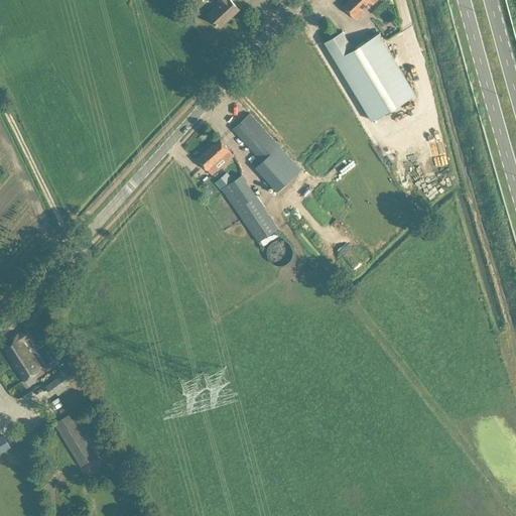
[(216,22),(215,23),(216,25),(218,23),(220,26),(239,9),(231,0),(219,0),(221,2),(209,13),(216,22)]
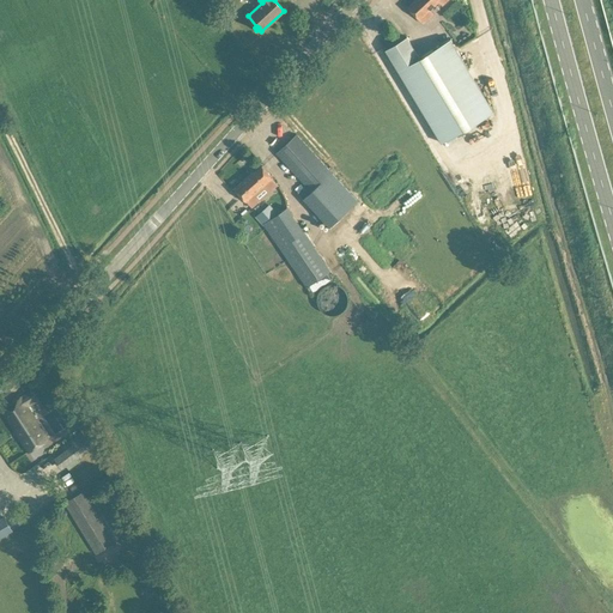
[(447,0),(414,0),(408,7),(424,23),(434,13),(429,10),(438,1),(442,5),(447,0)]
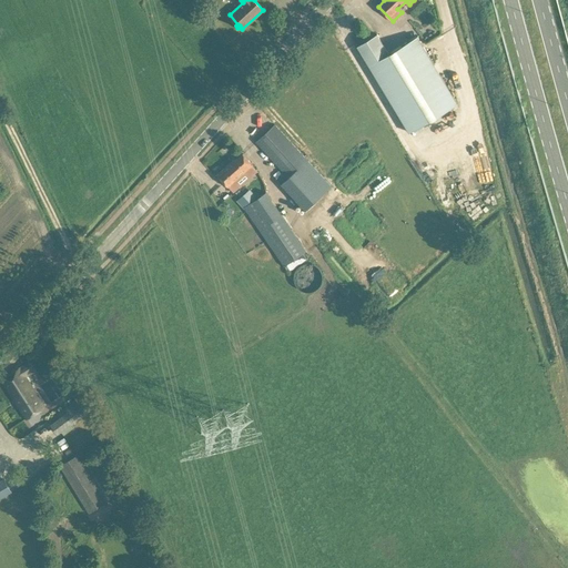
[(377,33),(357,46),(409,132),(457,103),(417,36),(388,53),(377,33)]
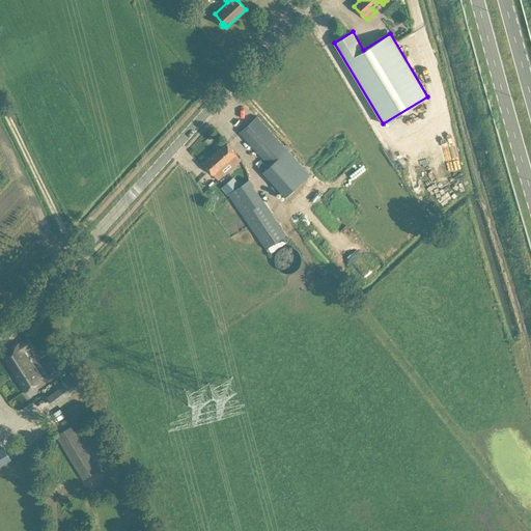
[(256,116),(239,133),(244,138),(245,138),(249,143),(249,144),(254,148),(254,149),(259,155),(264,160),(263,160),(264,161),(258,166),(285,196),(310,174),(305,168),(304,167),(299,162),(299,161),(294,156),(292,155),(292,156),(288,150),(287,149),(282,144),(283,144),(282,143),(278,139),(278,138),(277,138),(273,133),(272,132),(272,133),(268,128),(267,127),(262,122),(262,121),(261,121),(256,116)]
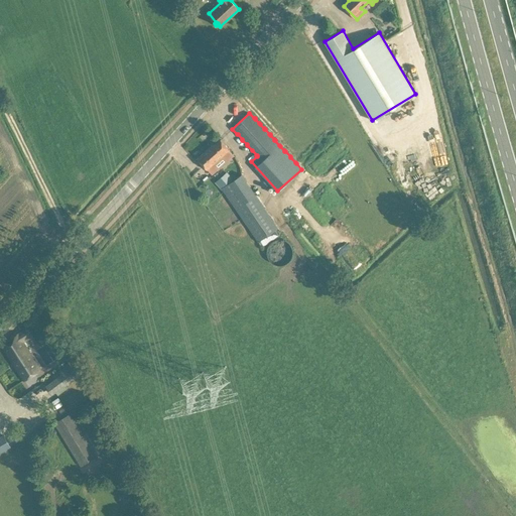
[(229,148),(221,139),(215,145),(214,144),(198,159),(207,169),(207,168),(212,174),(219,168),(214,163),(222,155),(227,161),(234,155),(228,149),(229,148)]
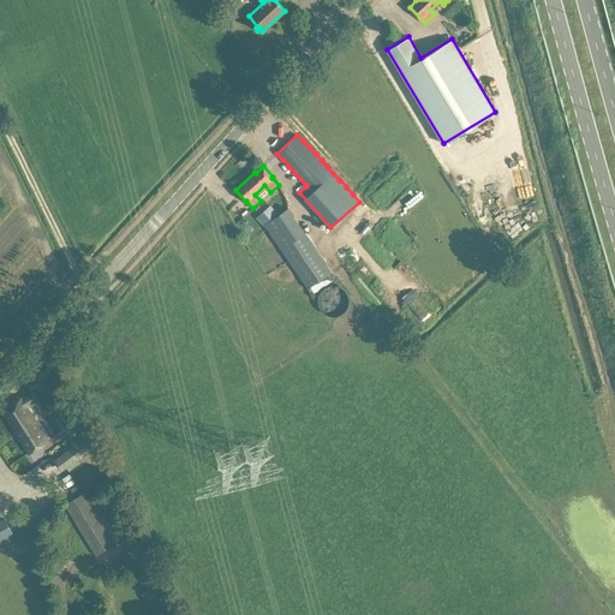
[(262,213),(270,221),(278,215),(269,206),(262,213)]
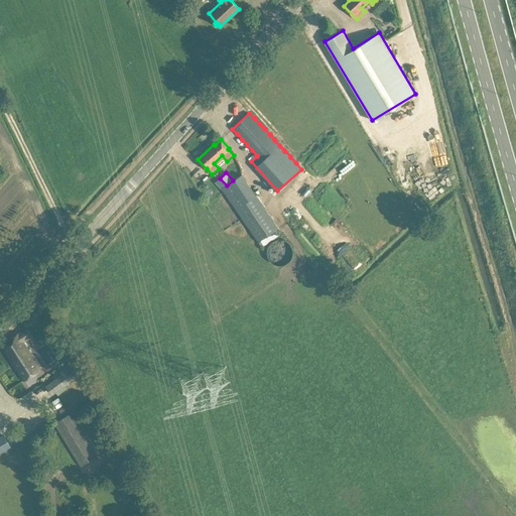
[(236,209),(255,194),(241,174),(233,180),(227,185),(223,189),(236,209)]
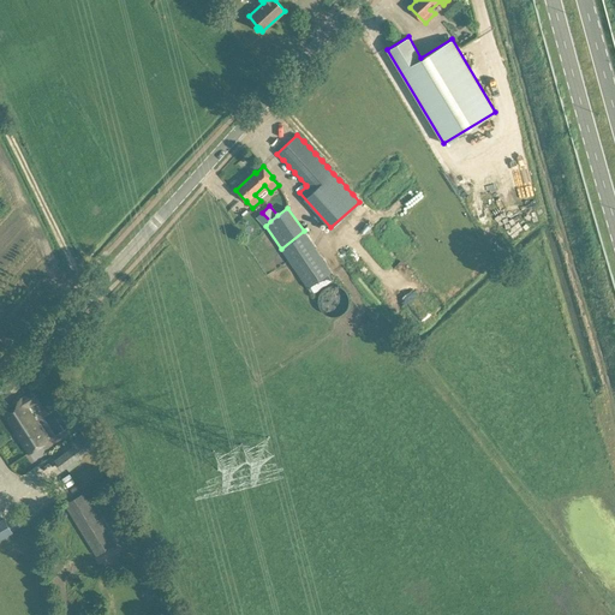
[(332,272),(304,231),(281,249),(309,288),(332,272)]
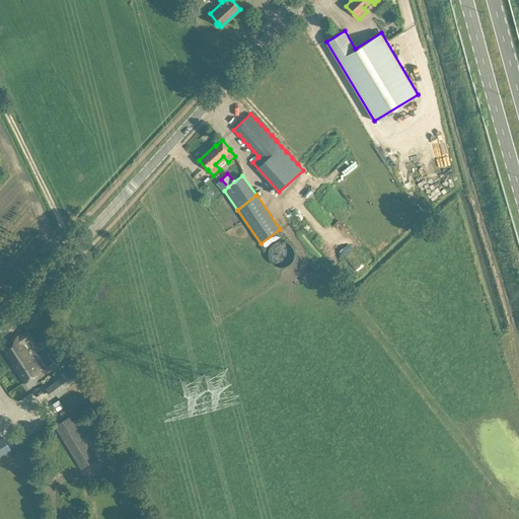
[(25,330),(2,348),(24,382),(42,371),(23,344),(30,339),(25,330)]
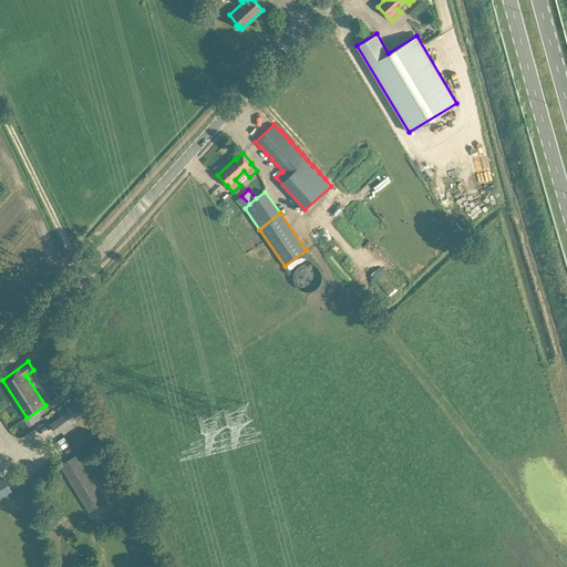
[(68,412),(51,424),(57,432),(93,405),(86,398),(89,397),(79,383),(78,384),(75,381),(71,384),(73,388),(70,390),(76,400),(65,408),(68,412)]
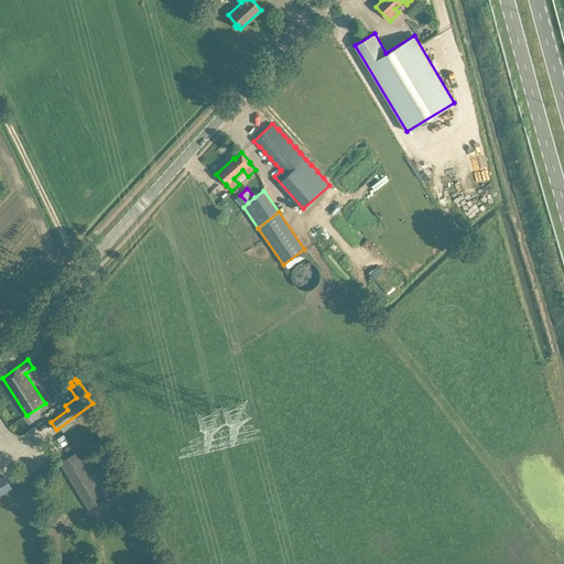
[(77,452),(60,463),(88,510),(106,499),(77,452)]
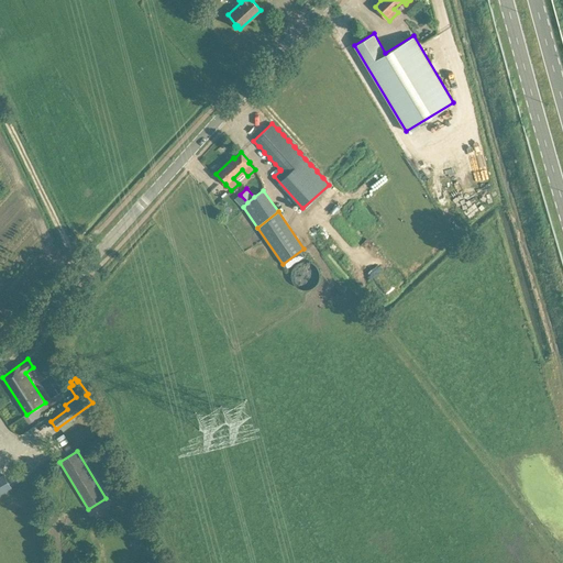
[(0,475),(0,493),(12,487),(6,473),(0,475)]
